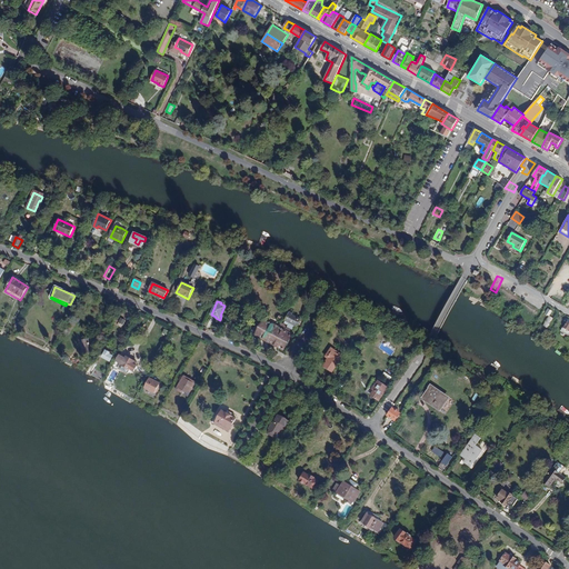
[(292,315),(290,313),(285,323),(288,326),(287,328),(293,331),(299,321),(291,316),(292,315)]
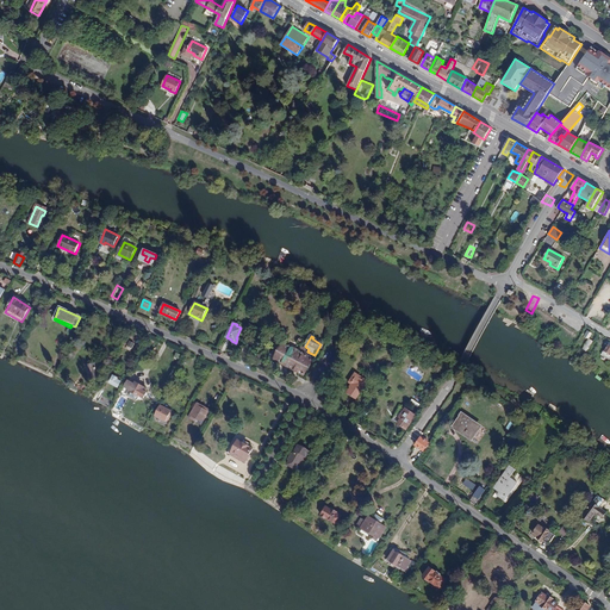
[(273,360),(304,377),(312,360),(310,359),(298,352),(277,341),(272,349),(278,353),(273,360)]
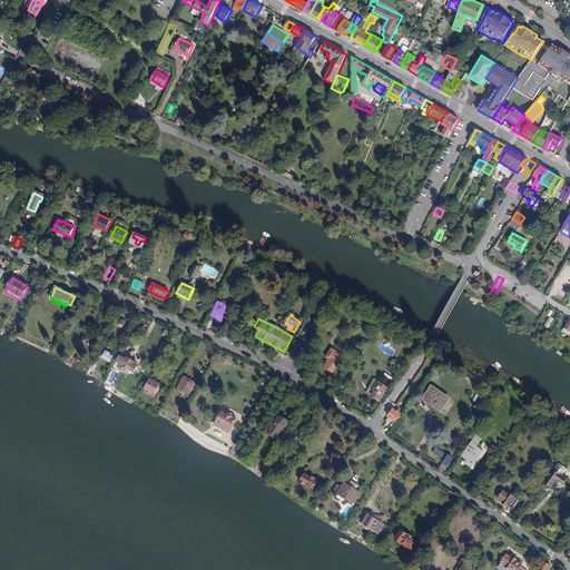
[(278,328),(290,335),(291,333),(286,330),(286,328),(285,327),(286,326),(281,323),(278,328)]
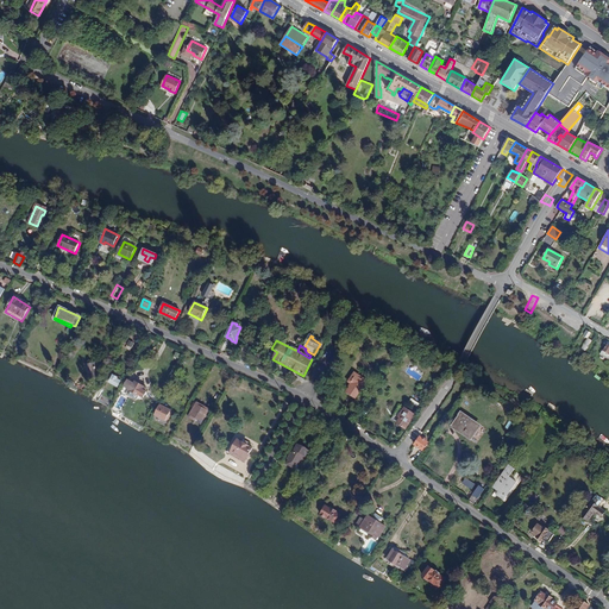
[(87,365),(89,380),(98,378),(96,372),(95,363),(87,365)]
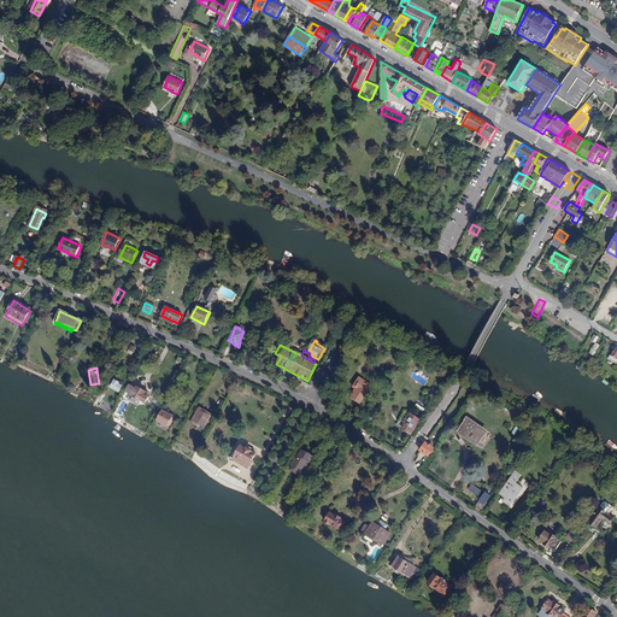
[(119,383),(115,381),(111,388),(119,392),(122,387),(118,385),(119,383)]
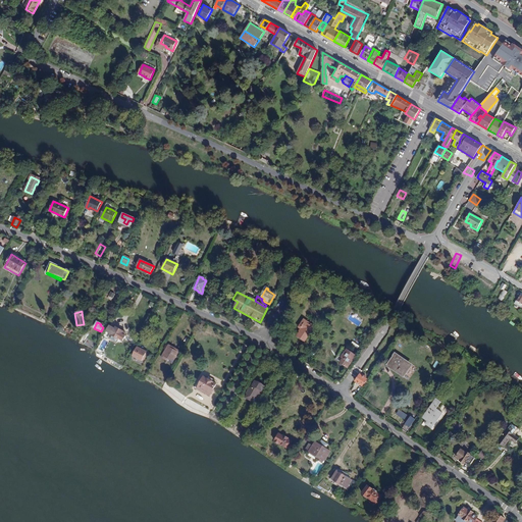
[(314,328),(305,322),(301,328),(302,328),(297,336),(305,342),(314,328)]
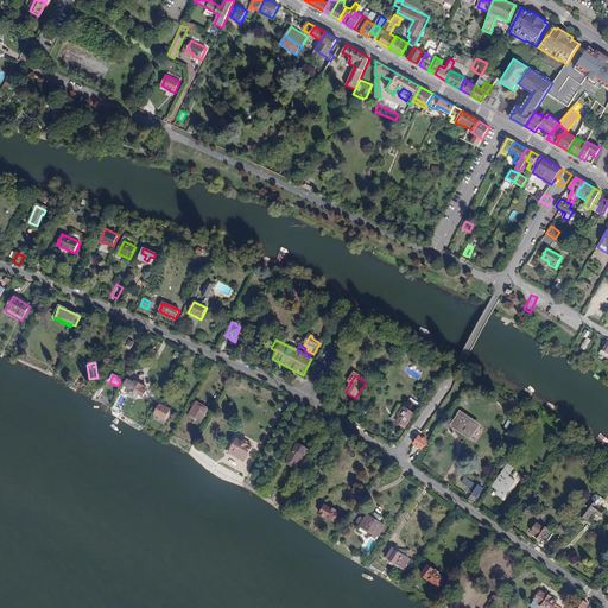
[(139,382),(135,380),(133,384),(134,385),(132,390),(131,391),(138,396),(139,396),(140,396),(143,397),(146,392),(144,391),(146,388),(139,384),(139,382)]
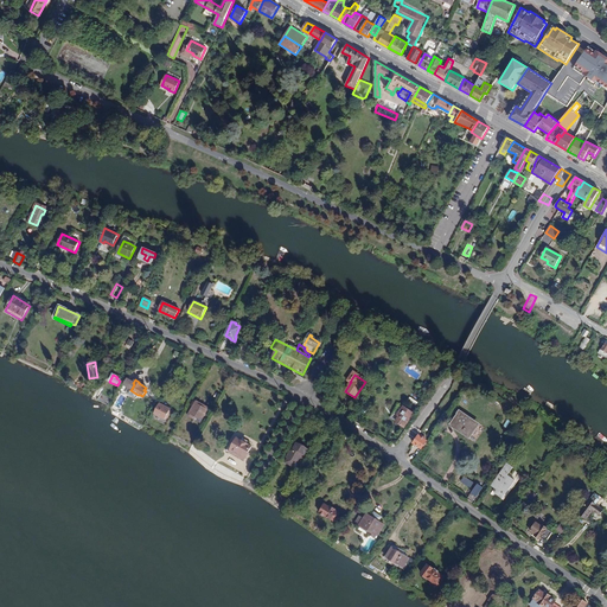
[(131,390),(132,389),(131,389),(127,395),(135,400),(138,395),(131,390)]
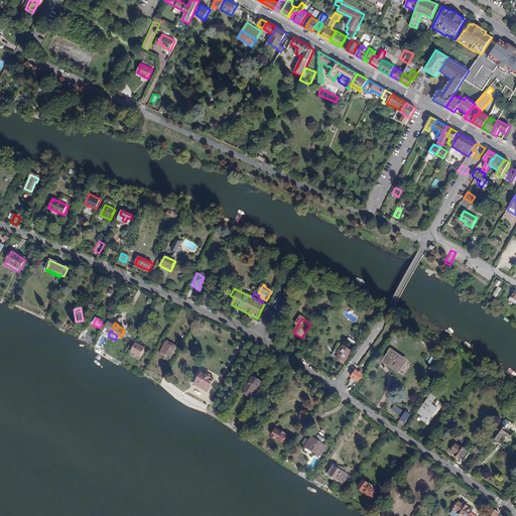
[(158,354),(170,360),(177,347),(166,341),(158,354)]
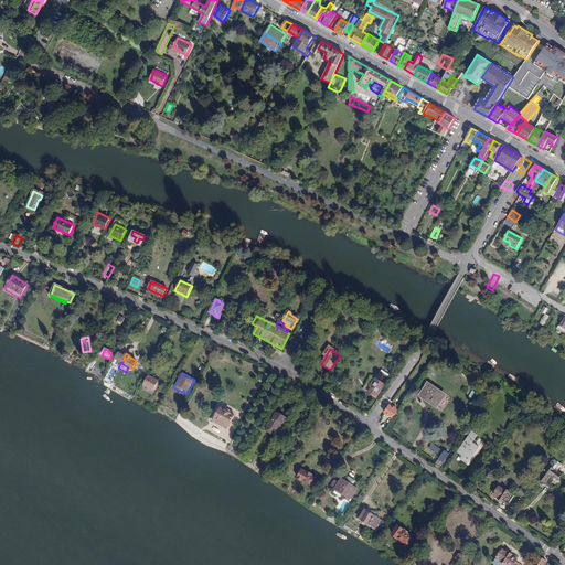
[(157,382),(158,381),(148,375),(141,387),(155,395),(160,384),(157,382)]
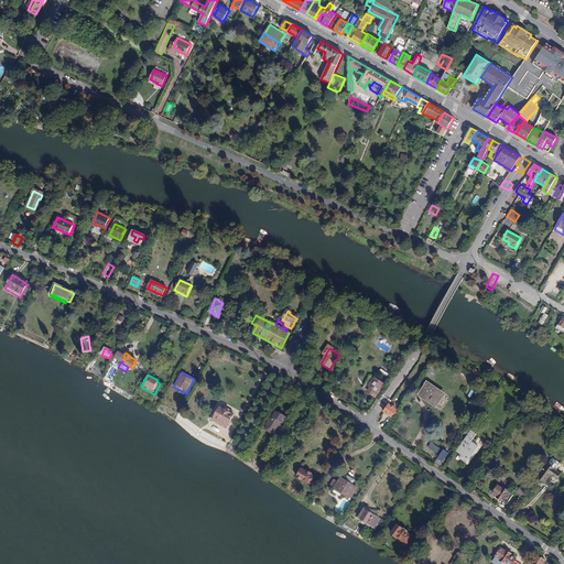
[(373,380),(370,377),(361,389),(376,398),(384,386),(375,378),(373,380)]
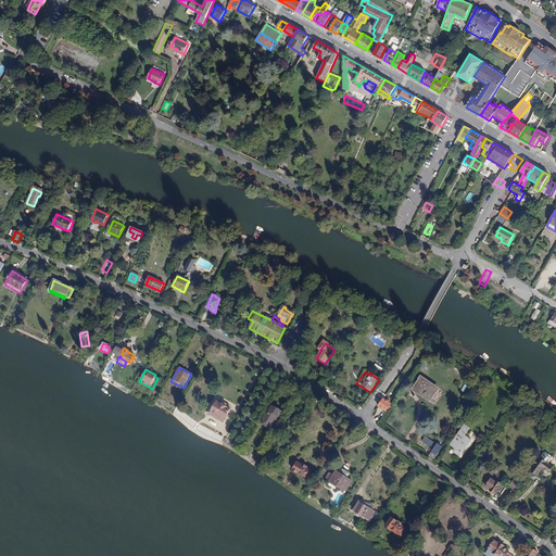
[(438,388),(421,377),(413,389),(429,400),(438,388)]
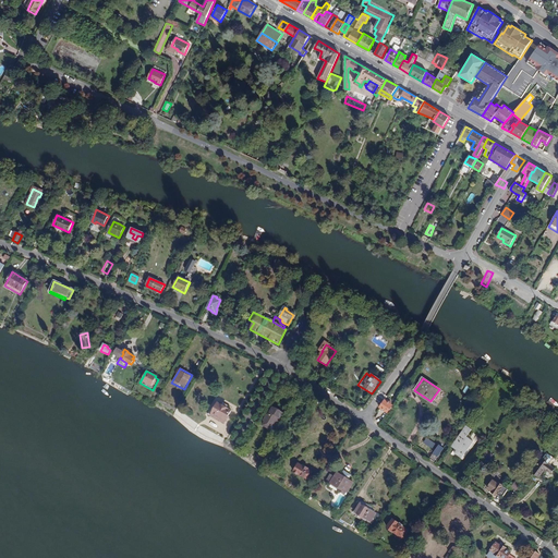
[(387,413),(391,407),(385,401),(379,409),(387,413)]
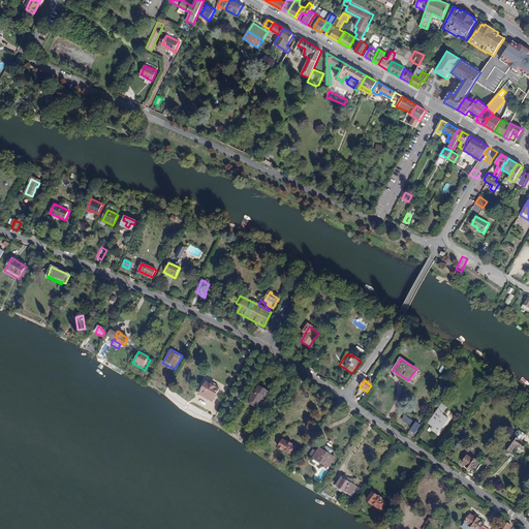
[(206,382),(198,395),(211,402),(218,391),(206,382)]
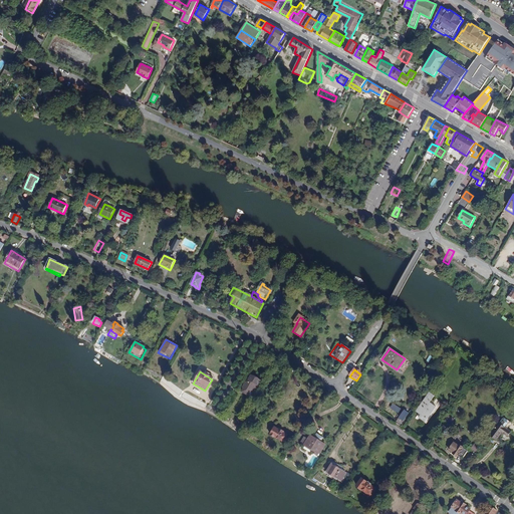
[(250,375),(248,379),(258,386),(260,381),(250,375)]
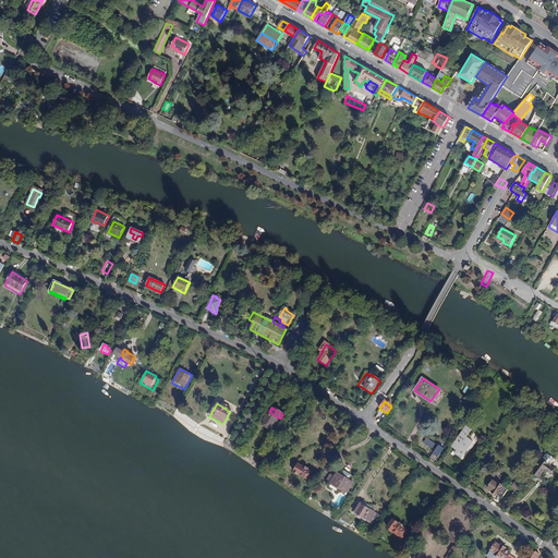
[(275,425),(276,424),(280,419),(269,412),(264,422),(271,427),(274,424),(275,425)]
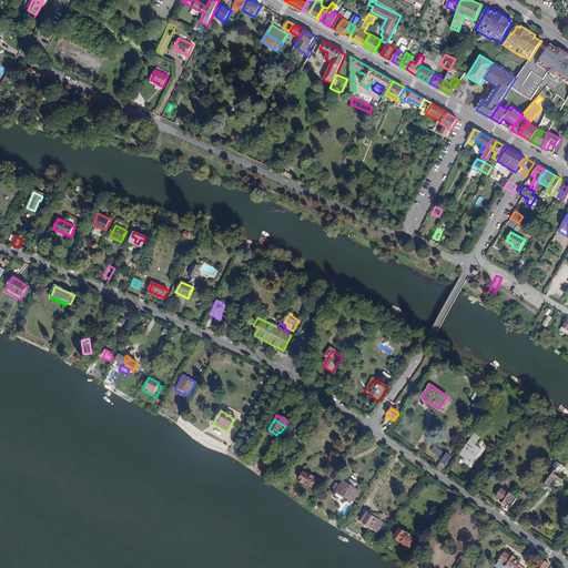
[(225,435),(226,432),(213,424),(212,427),(225,435)]
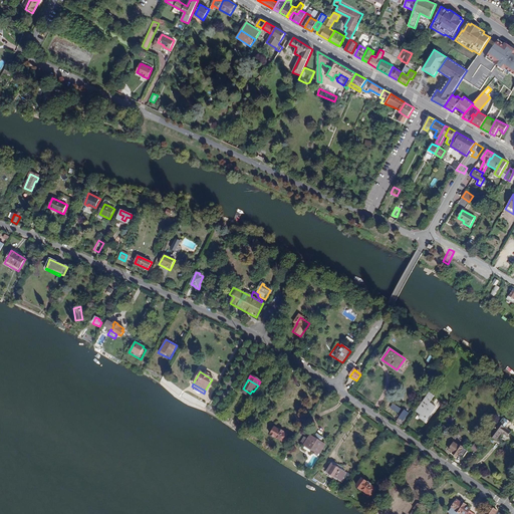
[(252,391),(250,394),(243,389),(241,393),(248,397),(249,396),(252,398),(255,392),(254,391),(253,392),(252,391)]
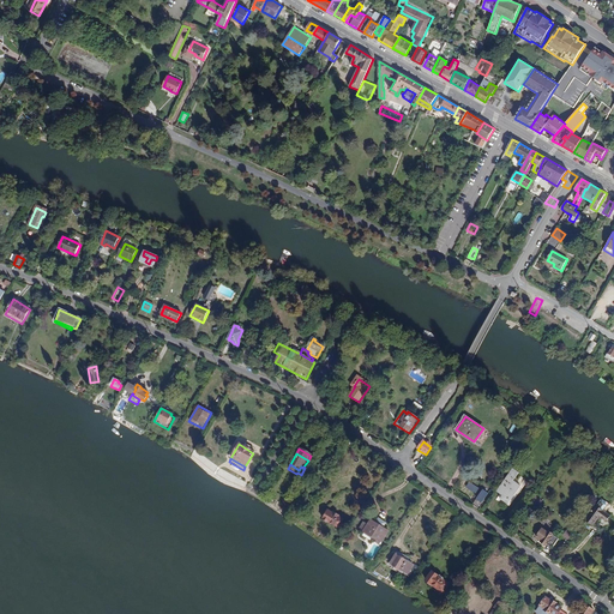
[(518,474),(513,470),(497,492),(503,497),(500,499),(509,505),(515,495),(521,487),(512,482),(518,474)]
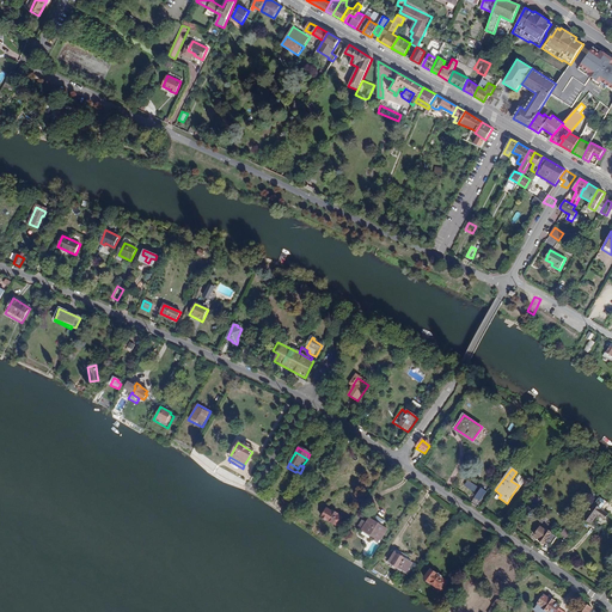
[(469,479),(464,485),(473,493),(478,488),(469,479)]
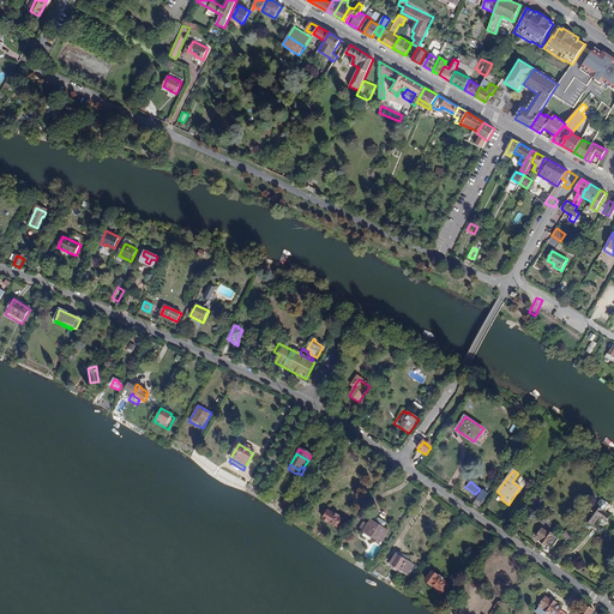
[(488,494),(483,491),(473,505),(480,510),(483,504),(482,503),(488,494)]
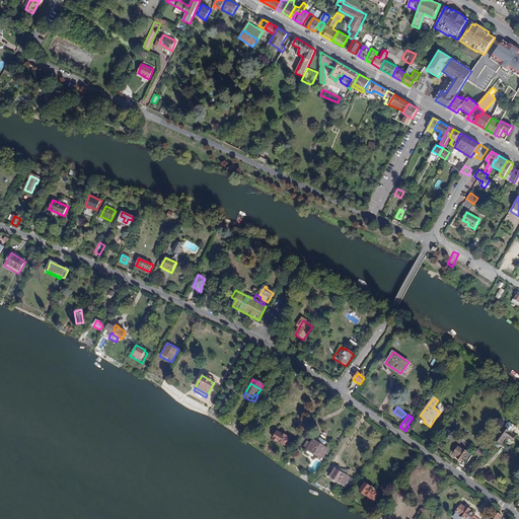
[(516,428),(509,422),(505,428),(504,427),(495,439),(502,444),(506,439),(508,440),(510,437),(514,440),(517,436),(513,432),(516,428)]
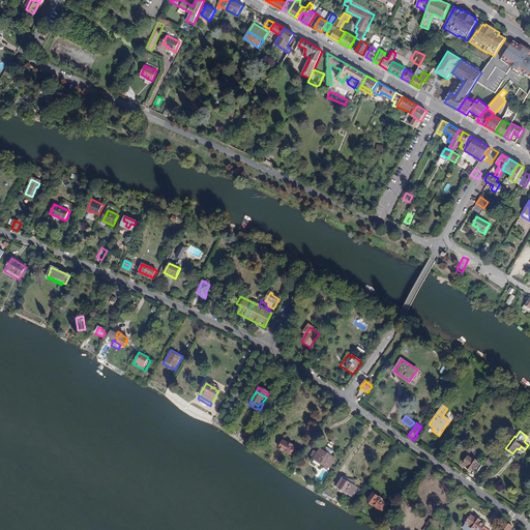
[(288,443),(288,444),(283,441),(278,448),(285,451),(284,452),(292,457),(296,448),(292,446),(293,445),(288,443)]
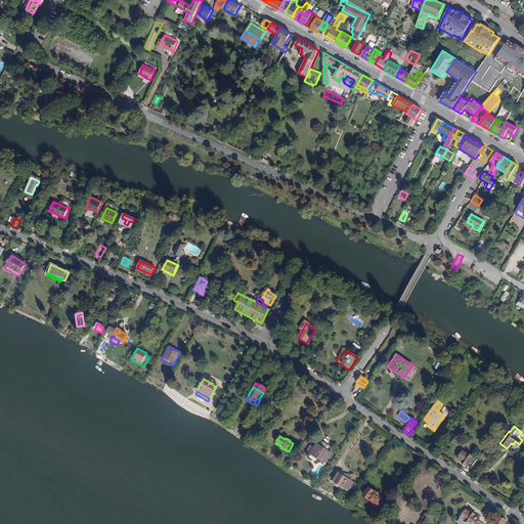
[(332,453),(316,444),(313,448),(310,446),(307,451),(312,454),(311,455),(318,460),(317,461),(324,465),(332,453)]
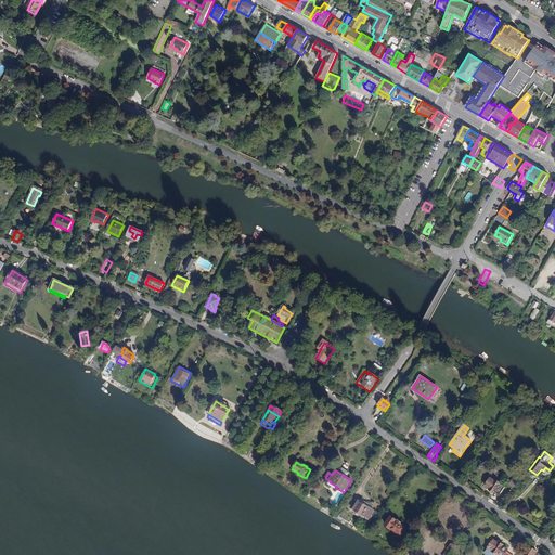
[(505,488),(495,480),(494,481),(490,478),(485,486),(489,489),(489,490),(493,493),(494,492),(499,495),(505,488)]
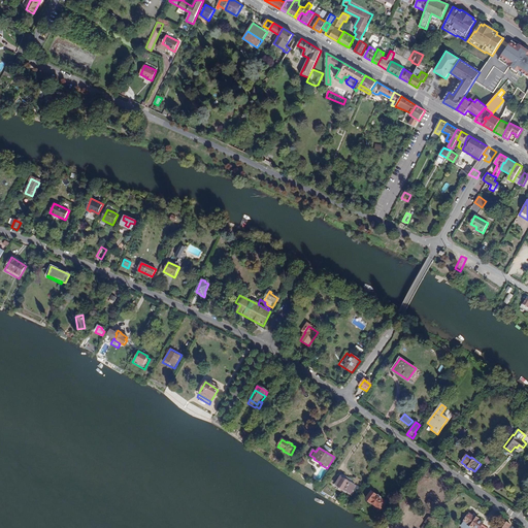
[(355,487),(340,477),(336,485),(351,494),(355,487)]
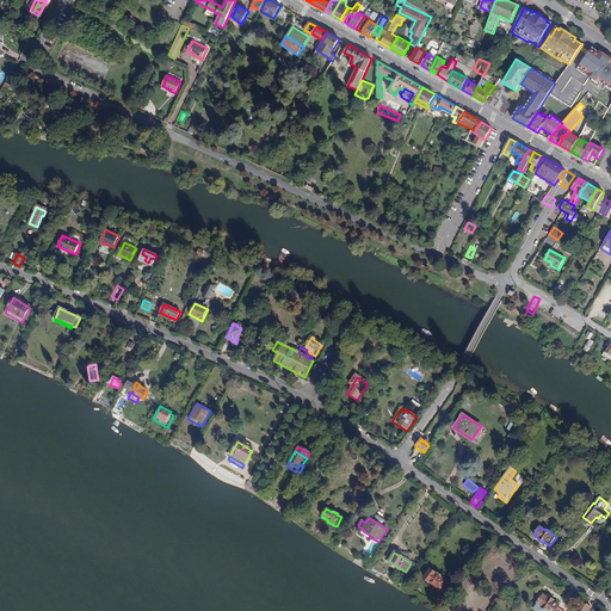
[(430,581),(431,579),(443,587),(446,581),(442,578),(442,575),(438,572),(434,573),(430,569),(424,578),(430,581)]
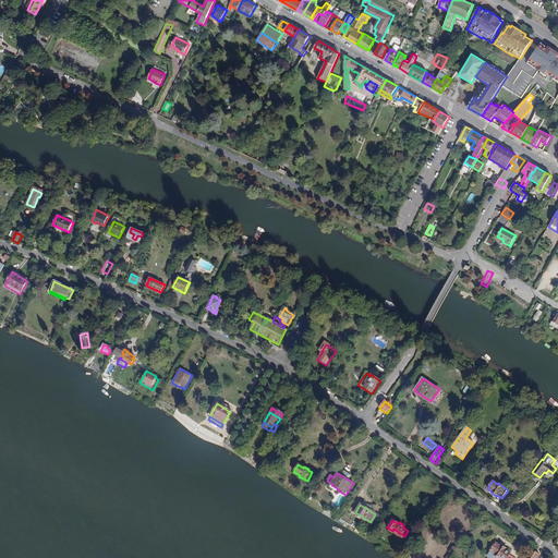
[(402,538),(404,536),(393,529),(392,531),(402,538)]
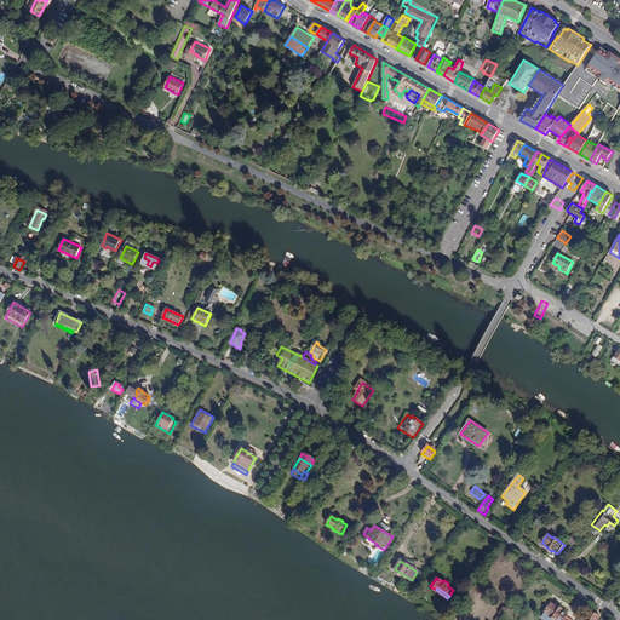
[(557,606),(556,607),(551,603),(541,618),(544,619),(562,619),(566,615),(567,613),(561,609),(562,609),(557,606)]
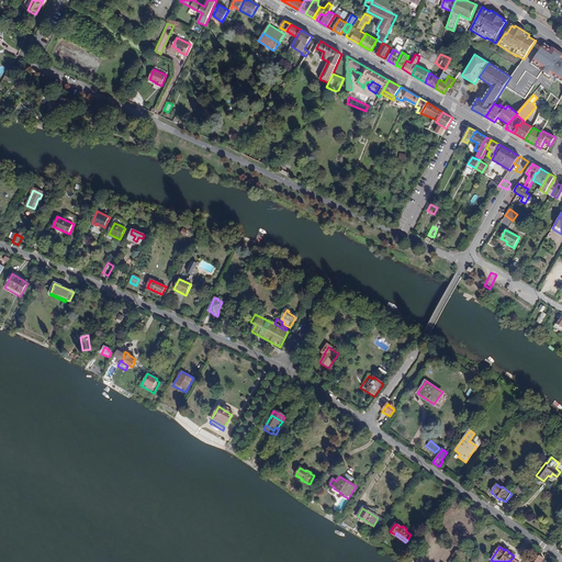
[(454,561),(460,554),(456,551),(452,557),(453,557),(448,561),(454,561)]
